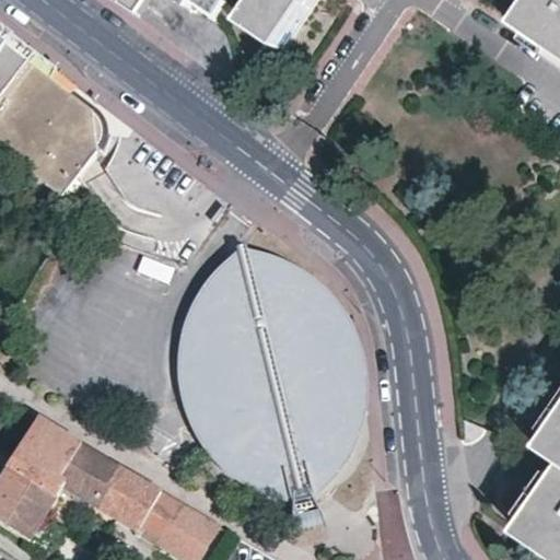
[(118,0),(133,11),(141,0),(118,0)]
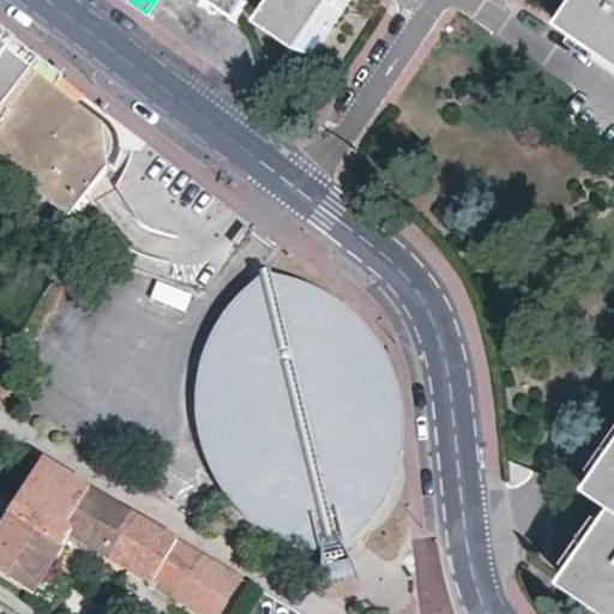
[(210,0),(238,18),(248,0),(293,0),(275,28),(309,49),(342,0),(210,0)]
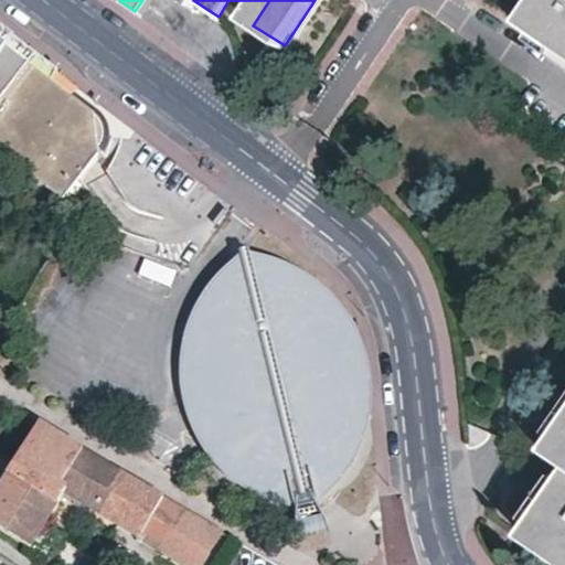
[(564,0),(546,0),(543,6),(534,0),(523,0),(514,14),(530,24),(528,28),(564,52),(564,0)]
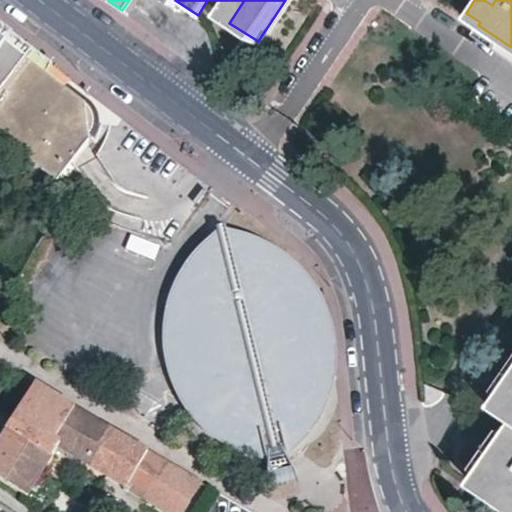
[(0,137),(55,179),(84,141),(90,133),(93,130),(94,126),(95,123),(95,118),(95,115),(92,107),(89,104),(86,101),(80,97),(0,37),(0,137)]
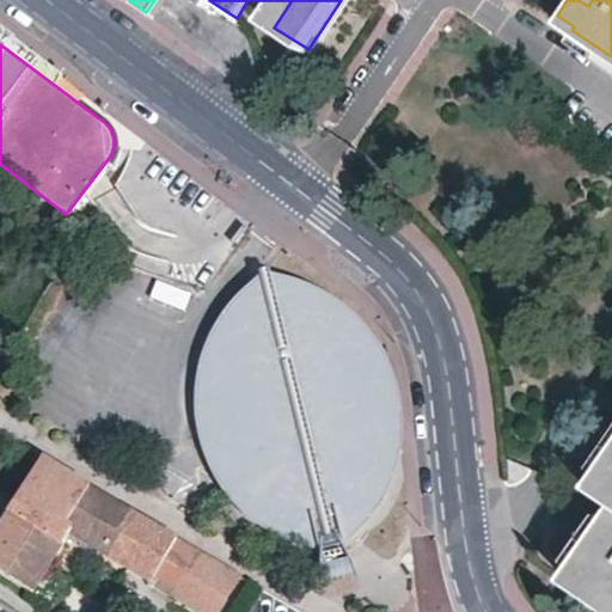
[(336,297),(308,282),(279,273),(262,271),(246,285),(230,303),(218,319),(206,341),(195,375),(193,399),(194,424),(204,459),(219,487),(242,514),(271,537),(304,550),(320,554),(342,549),(372,519),(387,490),(397,466),(402,439),(401,409),(396,385),(389,359),(373,334),(356,313),(336,297)]
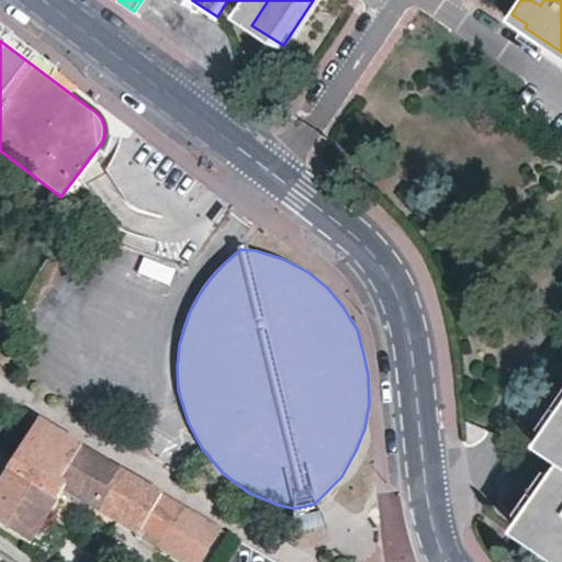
[(57,434),(40,424),(0,485),(0,526),(31,544),(64,492),(136,535),(135,537),(139,540),(142,537),(184,561),(200,561),(221,528),(57,434)]
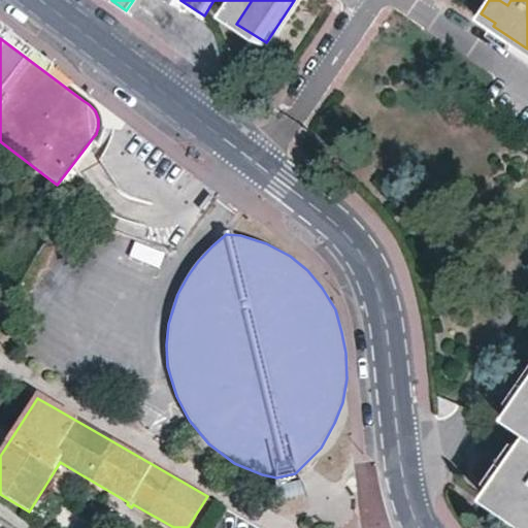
[(527,407),(516,426),(527,433),(527,454),(493,504),(527,527),(527,407)]
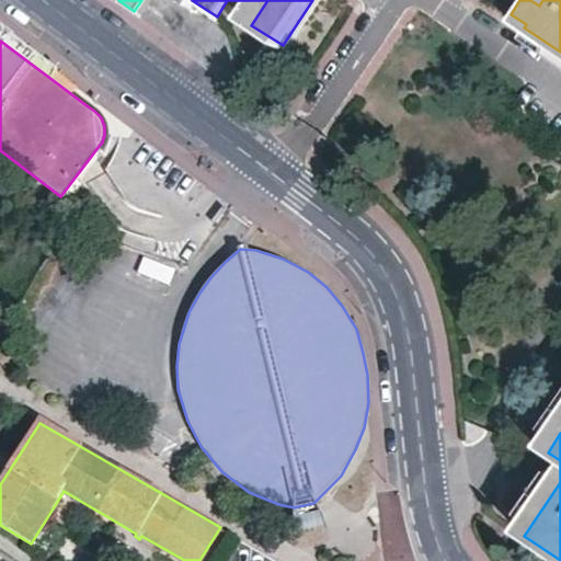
[(294,517),(294,533),(324,524),(313,503),(294,507),(294,517)]
